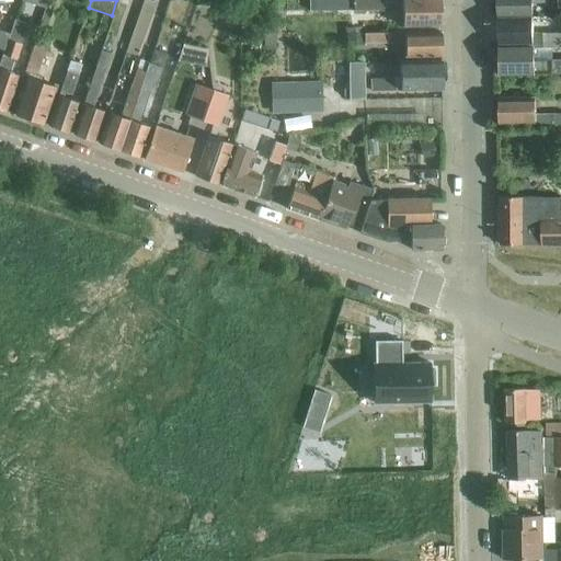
[(311,0),(312,12),(353,12),(353,0),(311,0)]
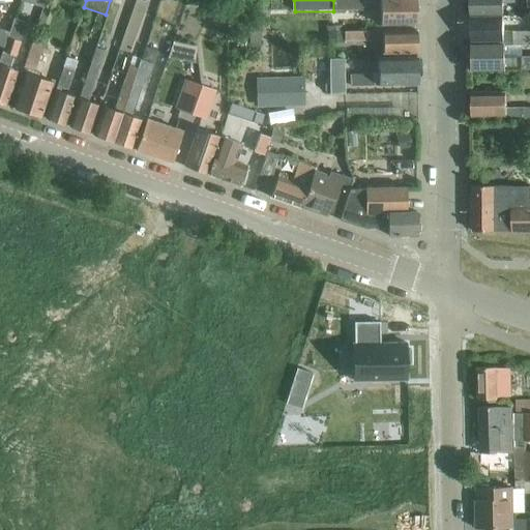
[(415,25),(414,0),(333,0),(333,11),(379,10),(379,26),(415,25)]
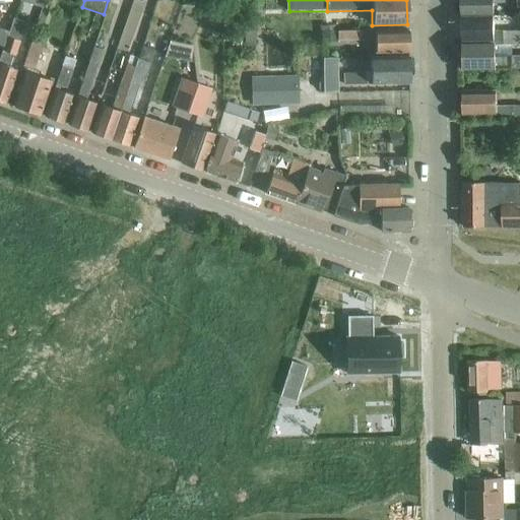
[(460,0),(461,18),(492,17),(493,3),(500,3),(499,0),(460,0)]
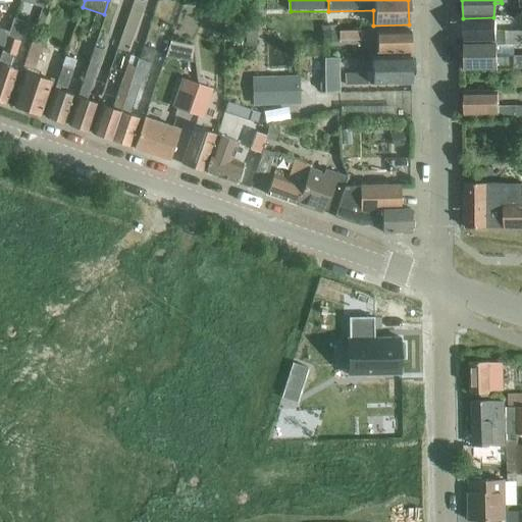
[(463,18),(464,46),(498,46),(521,45),(521,32),(494,33),(493,17),(463,18)]
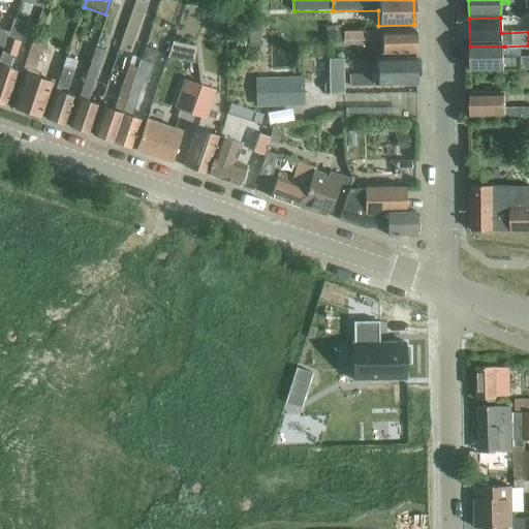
[(14,57),(26,23),(13,19),(0,58),(0,102),(5,105),(17,70),(7,67),(11,56),(14,57)]
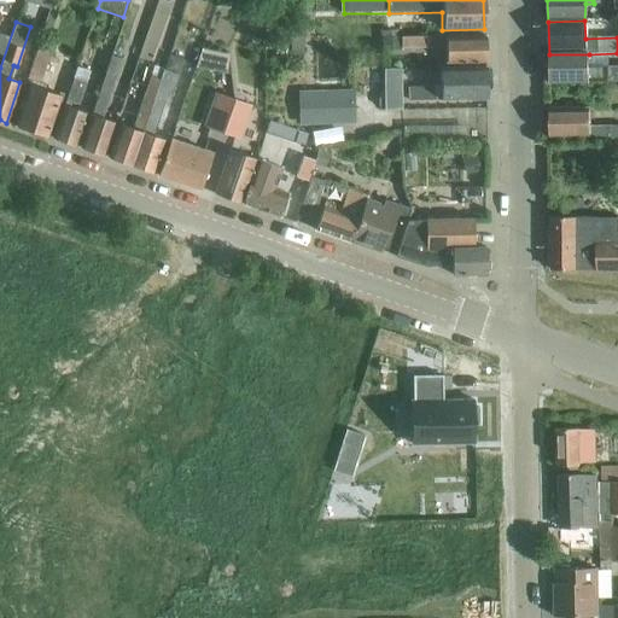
[(401,35),(383,35),(384,54),(402,54),(402,50),(401,38),(401,35)]
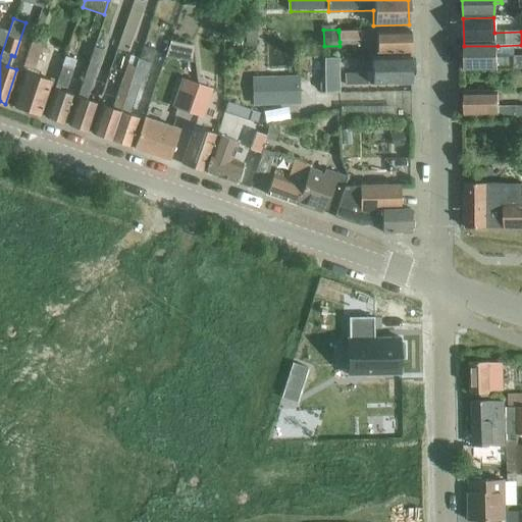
[(410,53),(409,31),(338,32),(340,42),(375,42),(375,54),(410,53)]
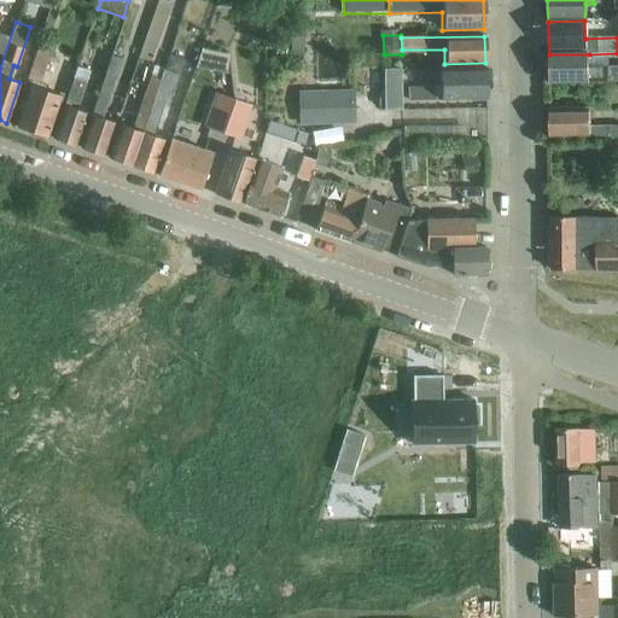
[(38,45),(27,80),(31,81),(16,126),(19,128),(21,133),(33,138),(36,134),(46,136),(59,95),(44,91),(45,86),(40,83),(51,50),(38,45)]
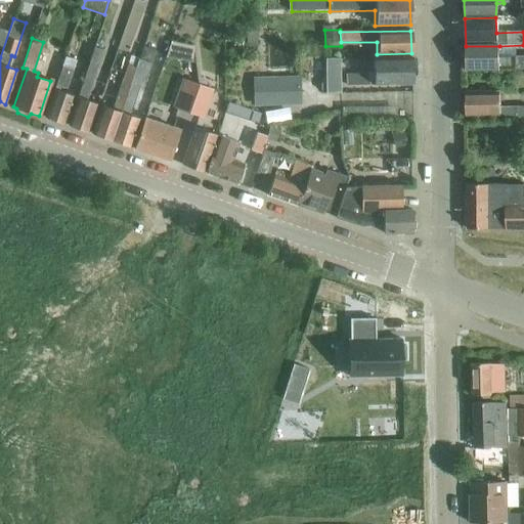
[(499,46),(466,46),(466,71),(523,70),(523,56),(517,57),(517,59),(499,59),(499,46)]
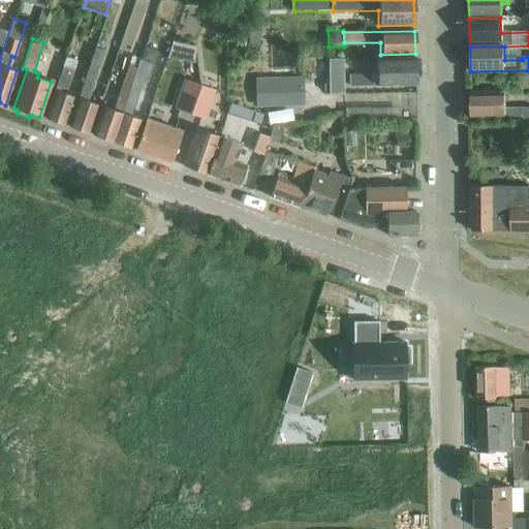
[(95,48),(90,63),(68,127),(88,133),(97,104),(88,101),(104,51),(95,48)]
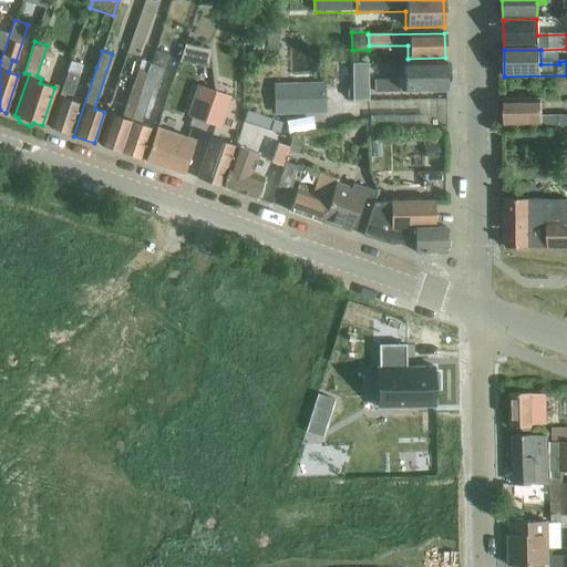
[(398,81),(391,82),(372,82),(372,92),(445,91),(445,82),(452,82),(451,65),(445,65),(445,62),(402,63),(403,80),(398,80),(398,81)]
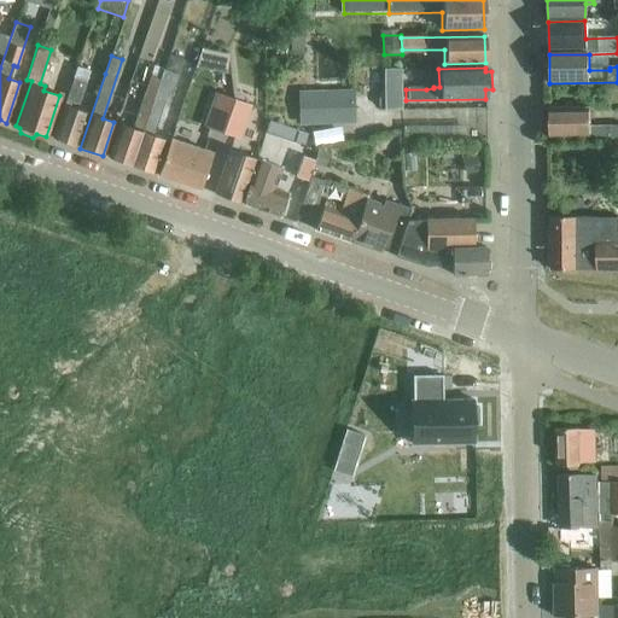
[(80,87),(86,71),(76,69),(53,139),(76,147),(88,112),(71,108),(74,101),(80,104),(85,89),(80,87)]
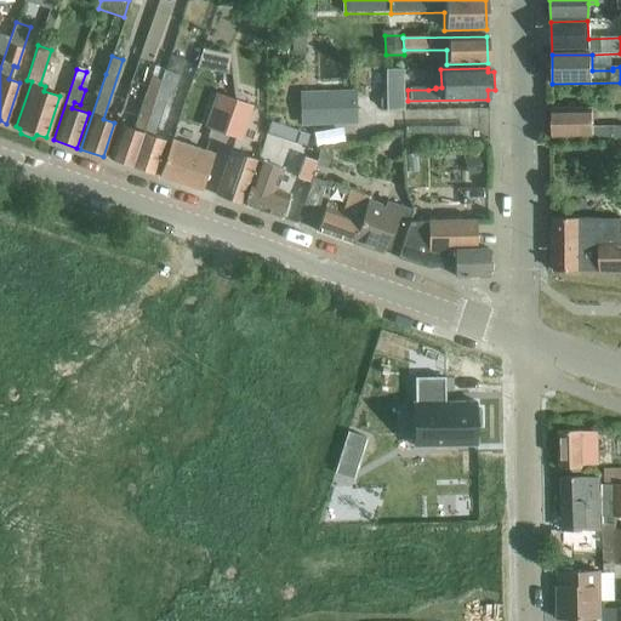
[(159,79),(129,165),(152,174),(164,140),(152,136),(163,102),(167,104),(178,74),(163,69),(159,79)]
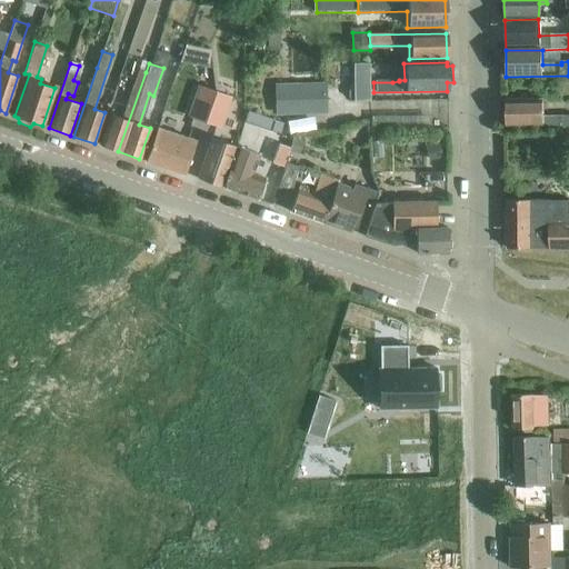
[(98,145),(118,151),(146,72),(138,69),(120,118),(109,115),(98,145)]
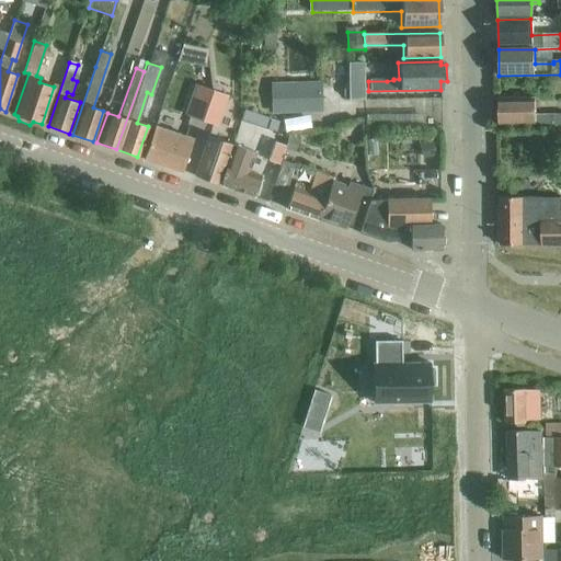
[(295,84),(295,112),(321,111),(321,83),(295,84)]
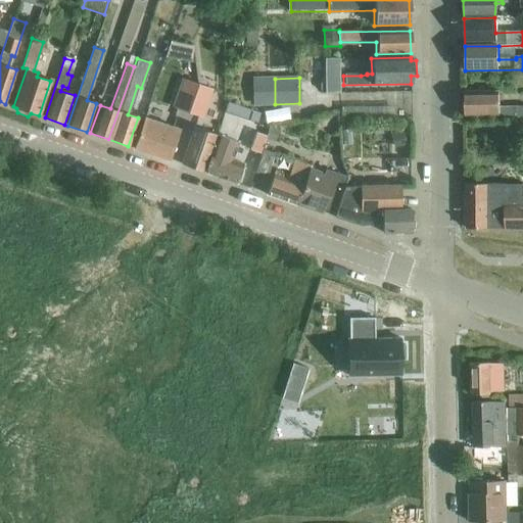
[(252,104),(275,104),(275,79),(252,79),(252,104)]
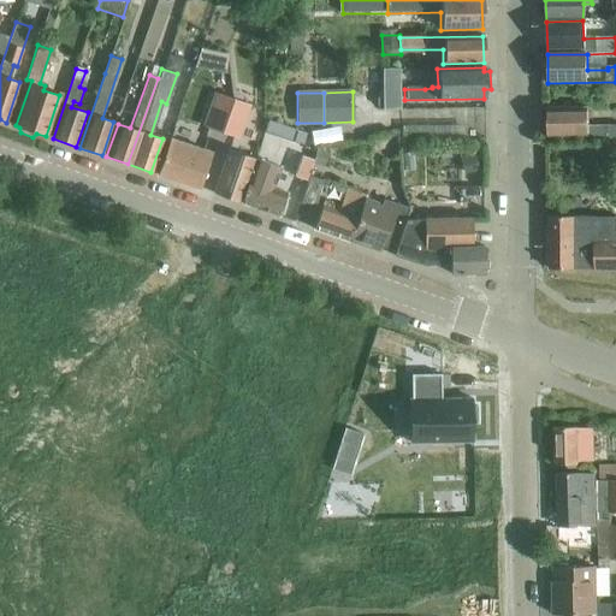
[(202,128),(223,135),(234,104),(232,100),(214,94),(202,128)]
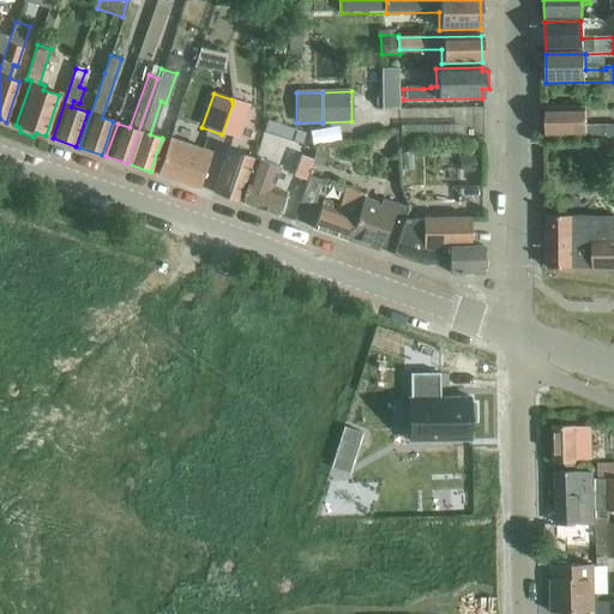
[(397,94),(384,94),(384,109),(398,109),(397,94)]
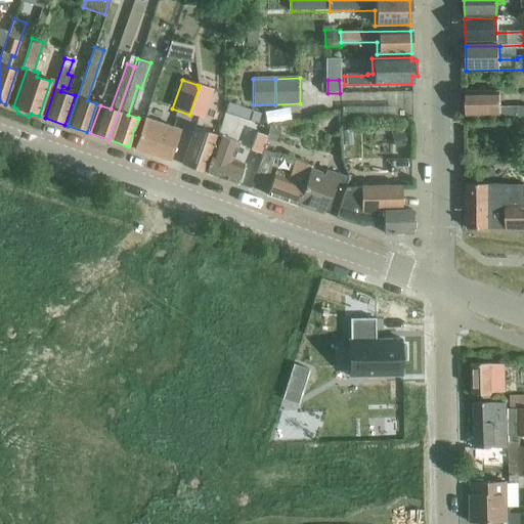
[(199,88),(189,115),(200,118),(210,89),(198,85),(199,88)]
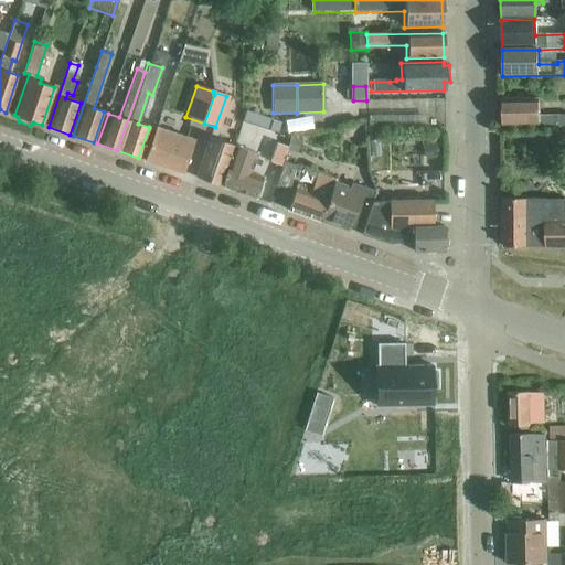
[(564,125),(564,116),(540,117),(539,100),(502,102),(503,126),(564,125)]
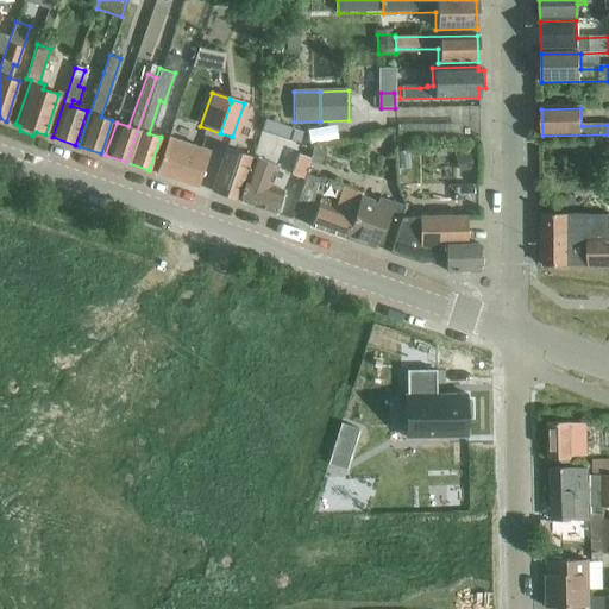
[(311,124),(312,139),(341,137),(340,121),(311,124)]
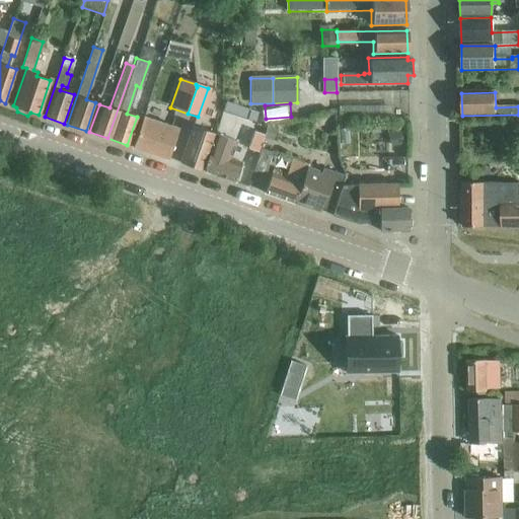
[(143,118),(133,147),(159,156),(167,159),(172,143),(174,139),(177,130),(143,118)]
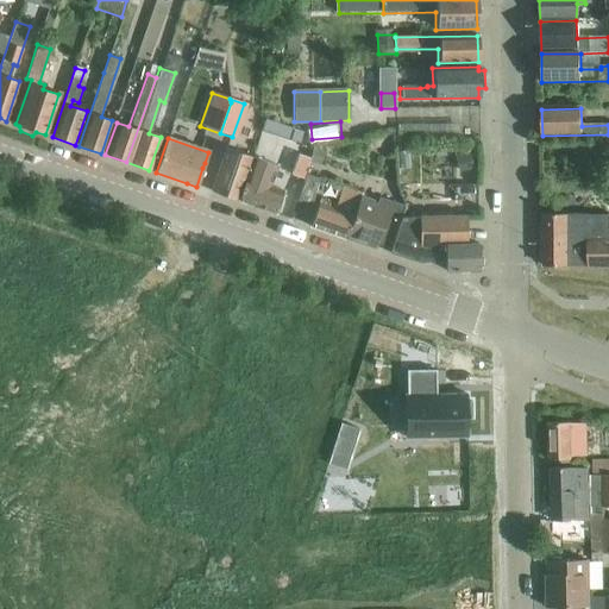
[(311,157),(306,175),(320,180),(328,151),(314,148),(311,157)]
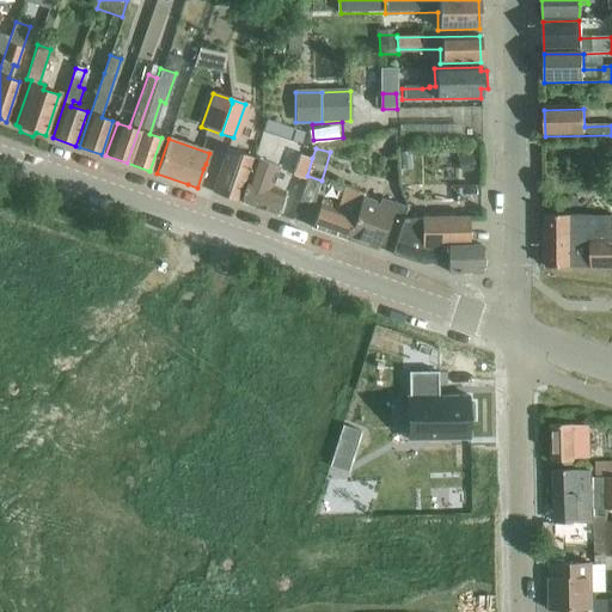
[(212,193),(239,202),(255,159),(227,150),(212,193)]
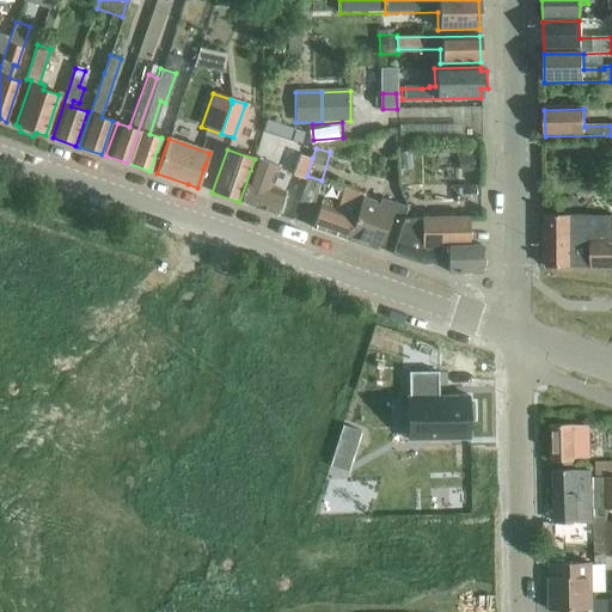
[(471,151),(457,154),(463,173),(477,170),(471,151)]
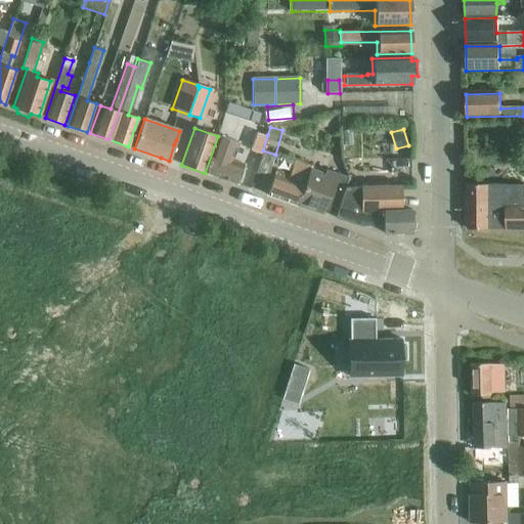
[(251,150),(261,155),(263,150),(267,135),(256,132),(251,150)]
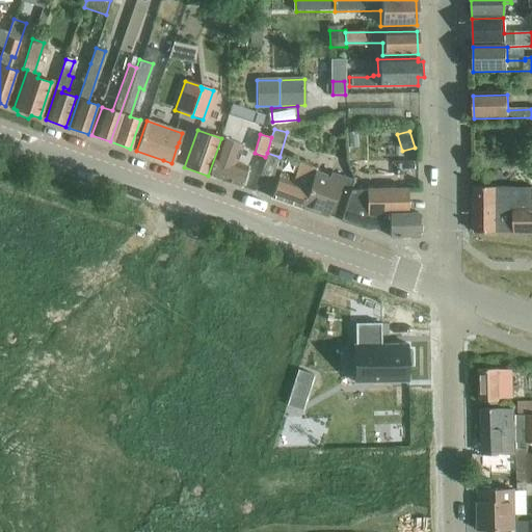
[(221,138),(208,176),(241,187),(248,167),(236,163),(242,144),(221,138)]
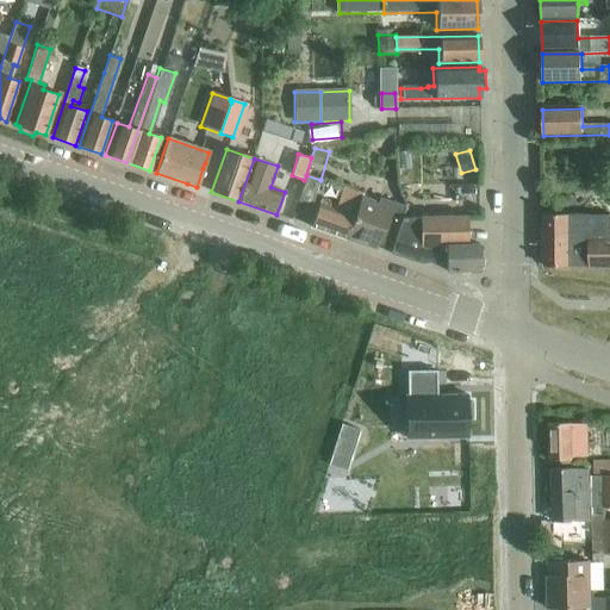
[(313,204),(321,180),(306,175),(304,180),(298,199),(313,204)]
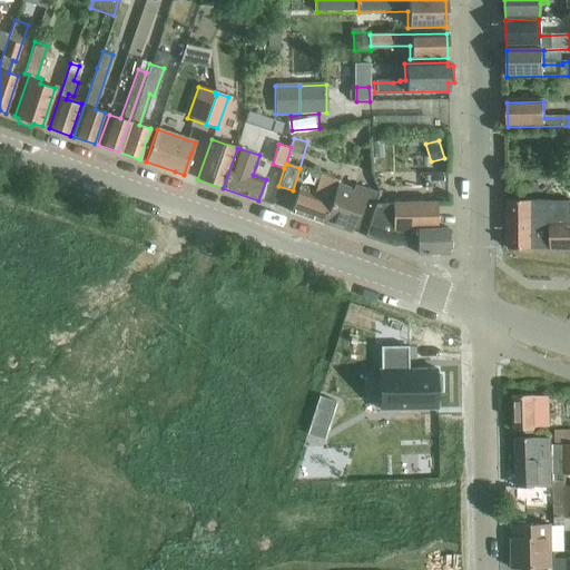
[(292,212),(323,223),(337,184),(337,182),(321,175),(314,196),(306,193),(307,188),(301,186),(292,212)]
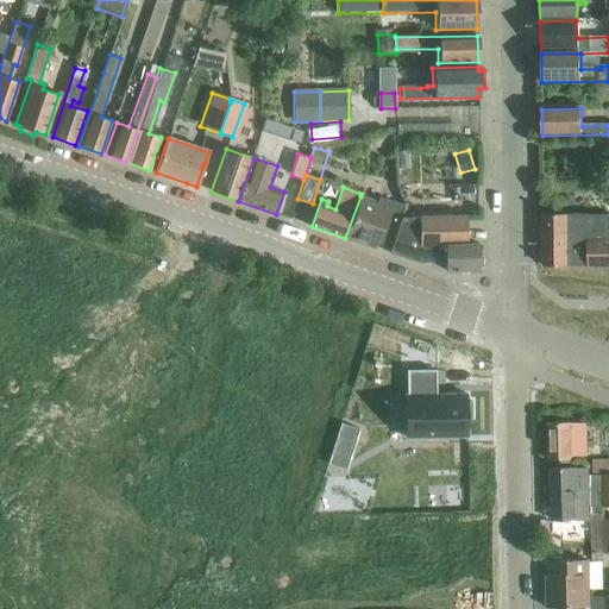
[(377,244),(390,249),(396,234),(402,218),(406,207),(381,198),(378,203),(360,196),(345,238),(346,238),(376,249),(377,244)]
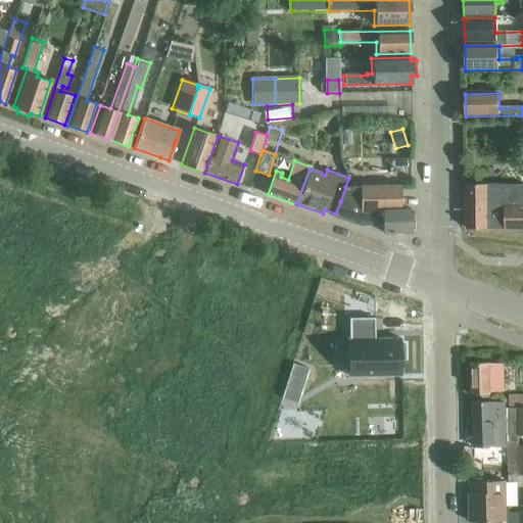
[(522,183),(505,183),(467,184),(467,228),(487,228),(505,228),(505,229),(522,229),(522,183)]
